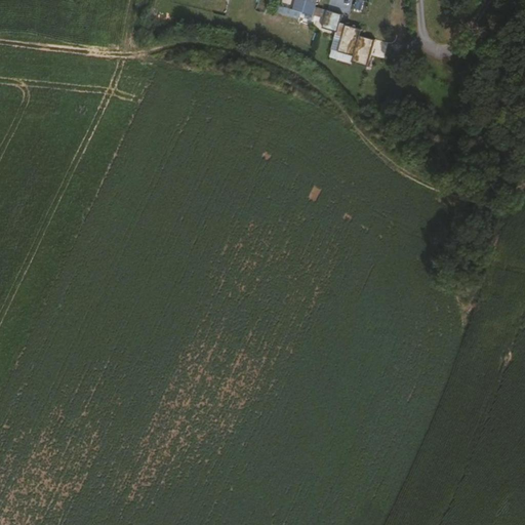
[(293,0),(291,9),(312,15),(314,8),(316,0),(293,0)]
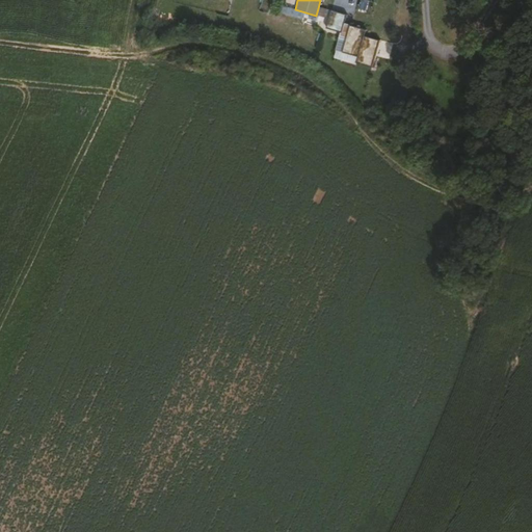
[(361,0),(360,9),(366,10),(368,0),(361,0)]
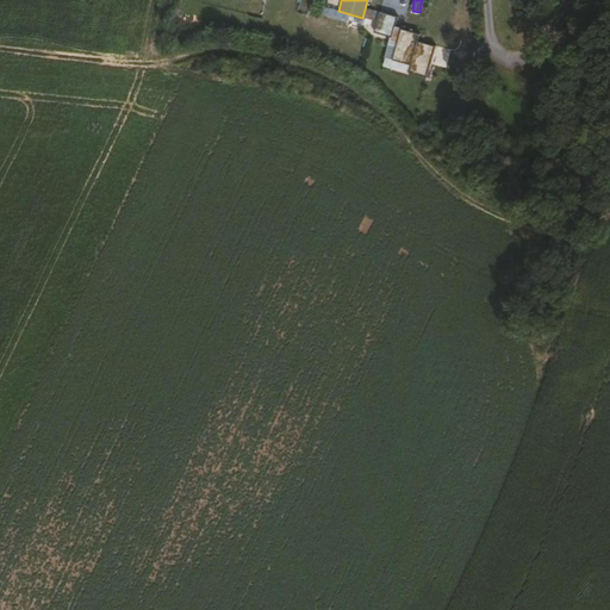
[(377,22),(379,13),(365,10),(362,18),(377,22)]
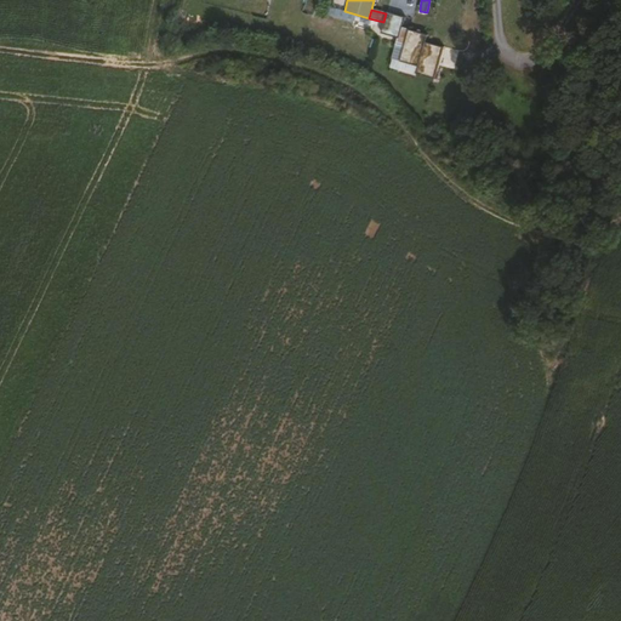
[(403,18),(386,13),(380,33),(398,38),(400,28),(403,18)]
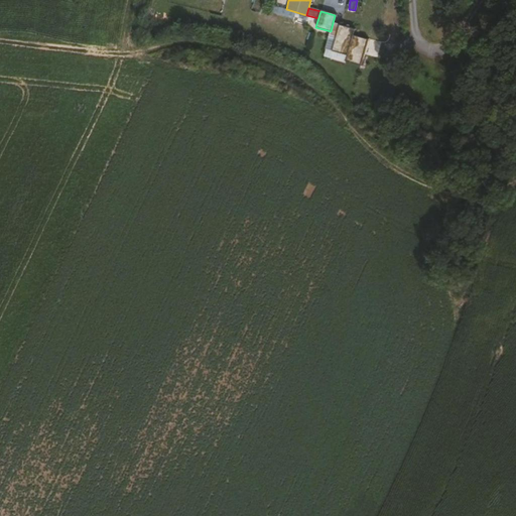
[(332,49),(339,25),(333,23),(331,31),(326,48),(332,49)]
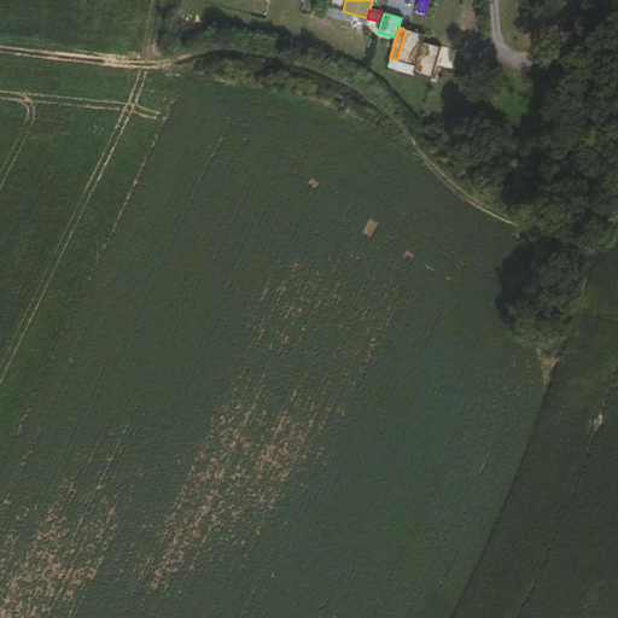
[(425,35),(406,30),(397,59),(415,65),(423,42),(425,35)]
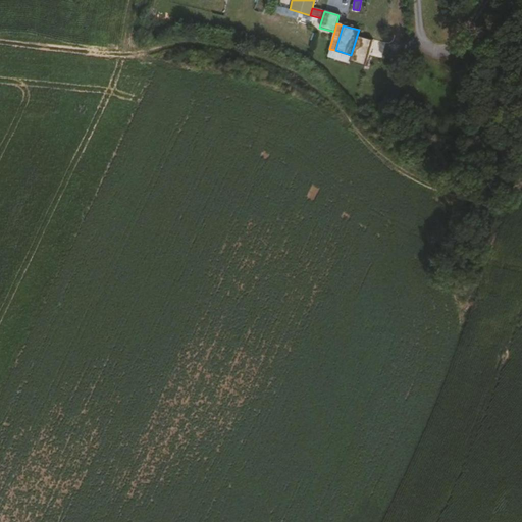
[(372,41),(357,36),(351,55),(349,62),(365,66),(368,55),(372,41)]
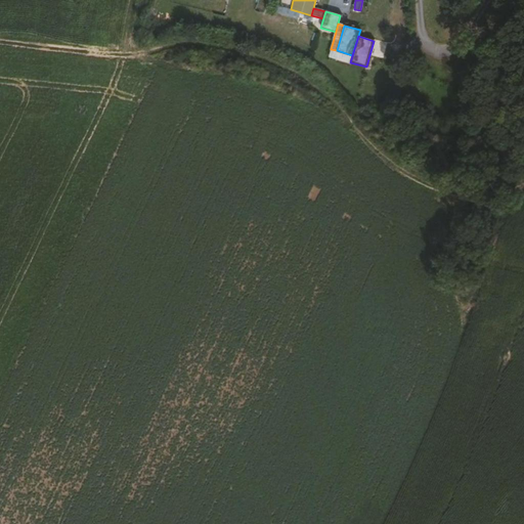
[(374,41),(369,55),(383,59),(388,43),(375,39),(374,41)]
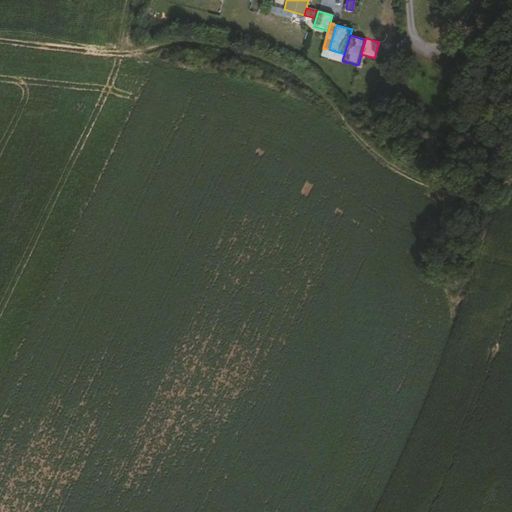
[(329,49),(323,48),(320,56),(342,62),(342,61),(344,54),(329,49)]
